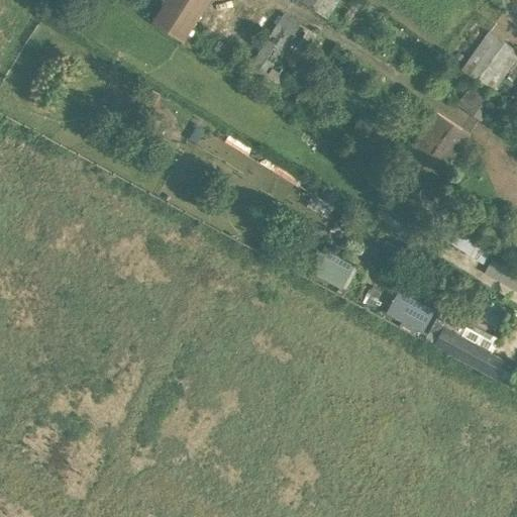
[(187,42),(210,0),(166,0),(153,24),(187,42)]
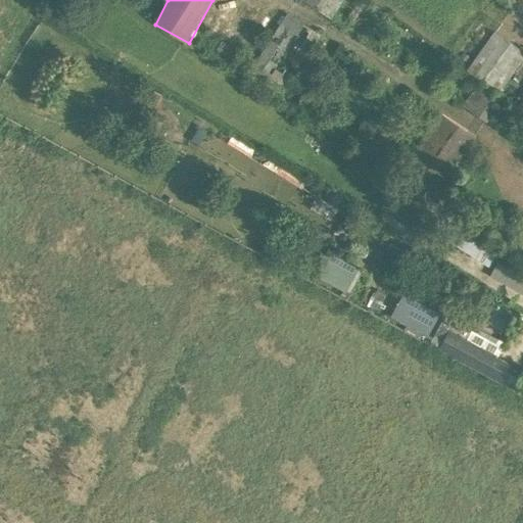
[(342,0),(299,0),(329,19),(342,0)]
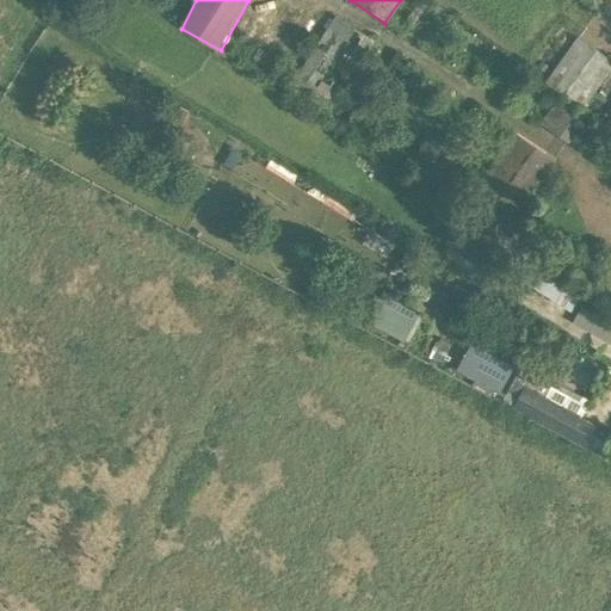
[(335,17),(288,91),(325,116),(374,42),(335,17)]
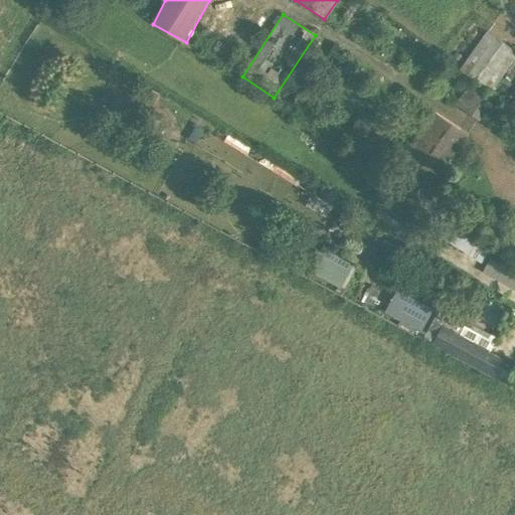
[(490,95),(491,94),(514,58),(514,51),(487,32),(459,72),(471,81),(490,95)]
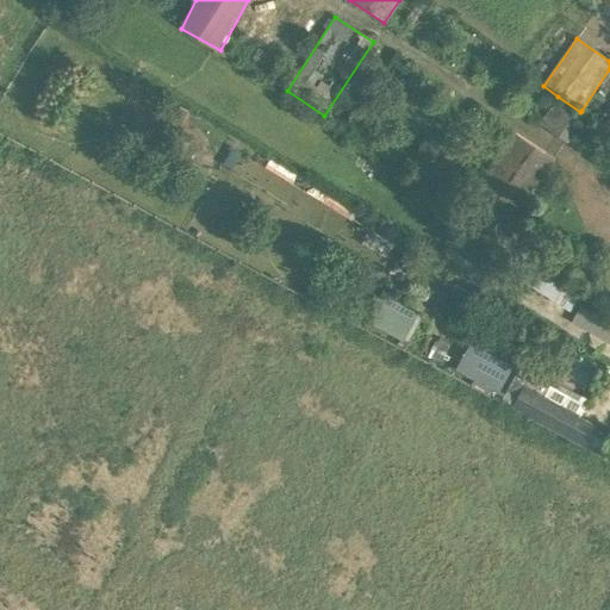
[(587,114),(582,111),(580,112),(558,97),(537,125),(566,145),(587,114)]
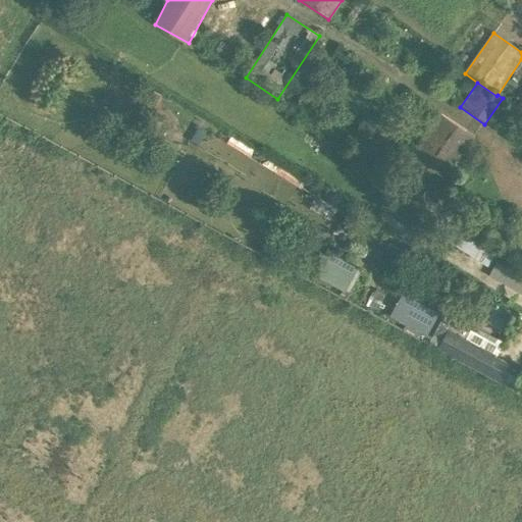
[(438,116),(395,180),(432,207),(477,142),(438,116)]
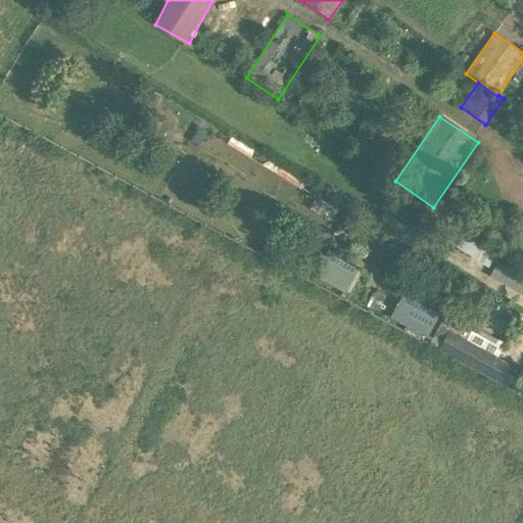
[(464,231),(454,246),(470,256),(480,240),(464,231)]
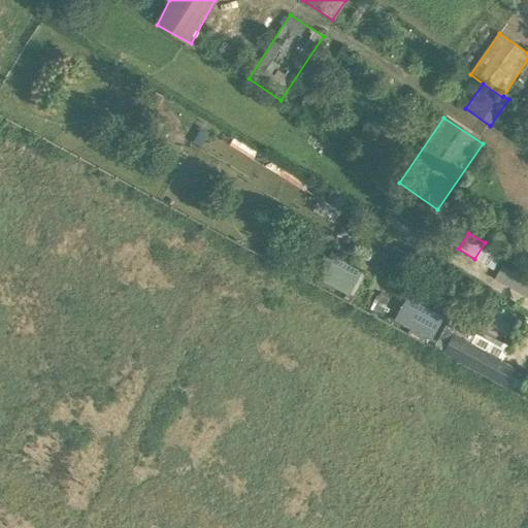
[(353,296),(364,275),(333,258),(321,281),(349,296),(350,294),(353,296)]
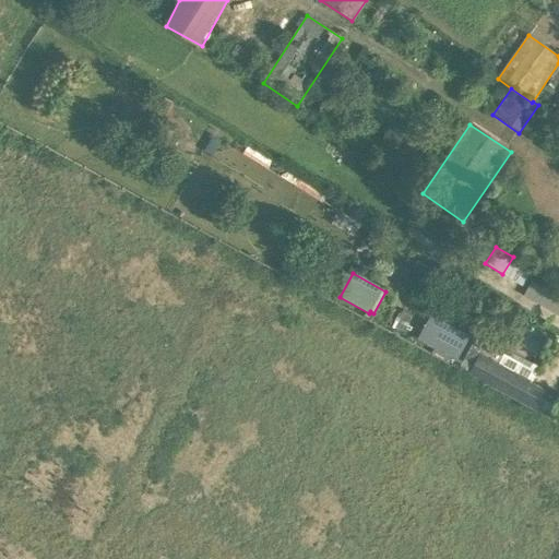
[(558,318),(558,317),(558,298),(531,283),(523,297),(558,318)]
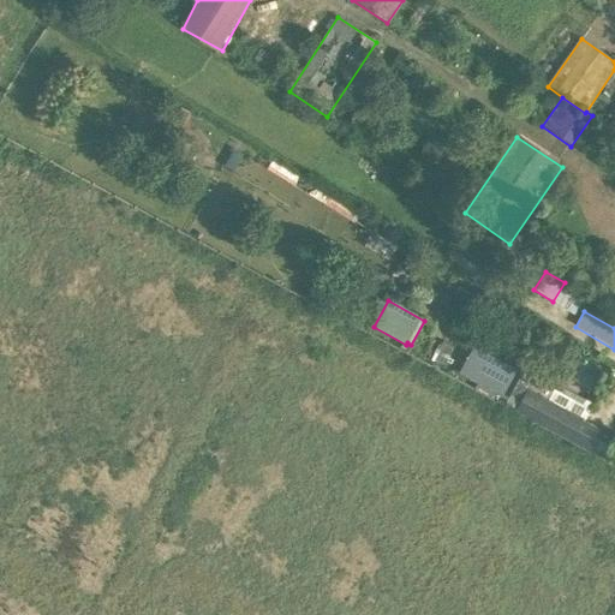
[(473,347),(459,374),(503,398),(518,371),(473,347)]
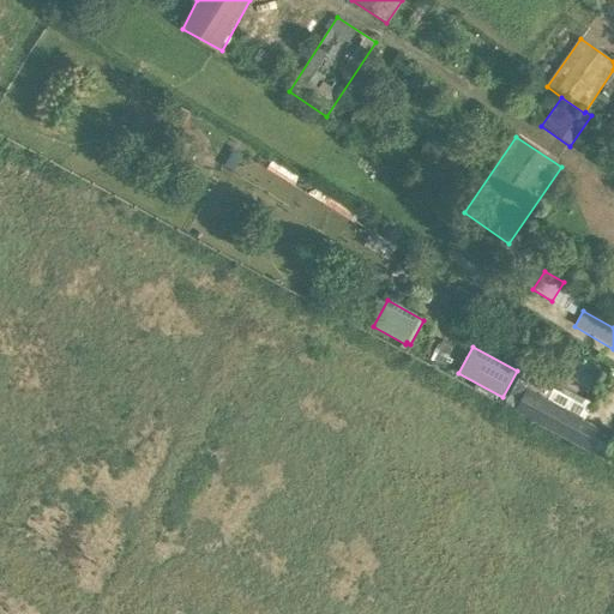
[(518,415),(591,455),(603,434),(547,404),(553,393),(523,378),(512,399),(523,405),(518,415)]
